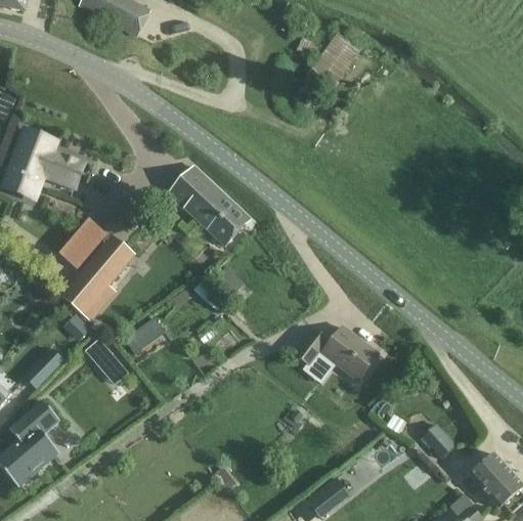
[(0,2),(23,8),(24,0),(0,0),(0,2)]
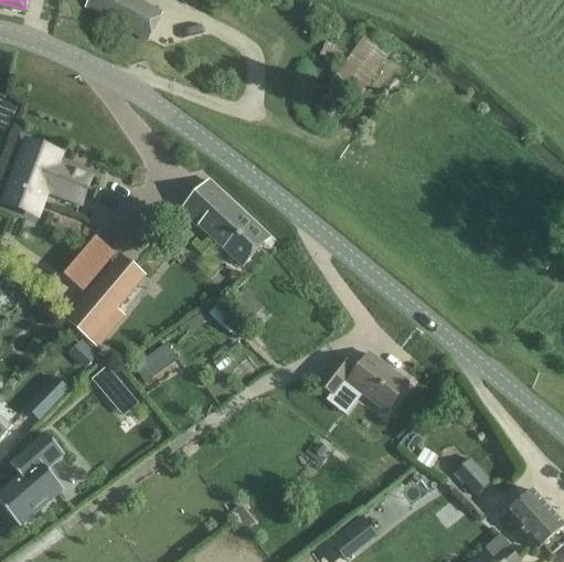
[(86,0),(84,4),(83,6),(85,7),(147,40),(162,10),(144,0),(86,0)]
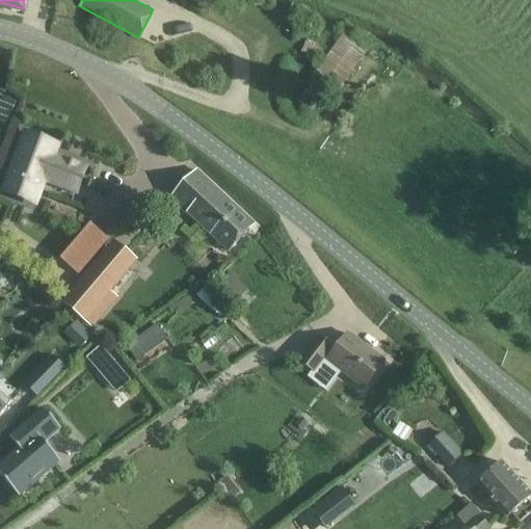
[(304,38),(298,53),(321,61),(310,77),(333,94),(364,51),(341,33),(329,48),(304,38)]
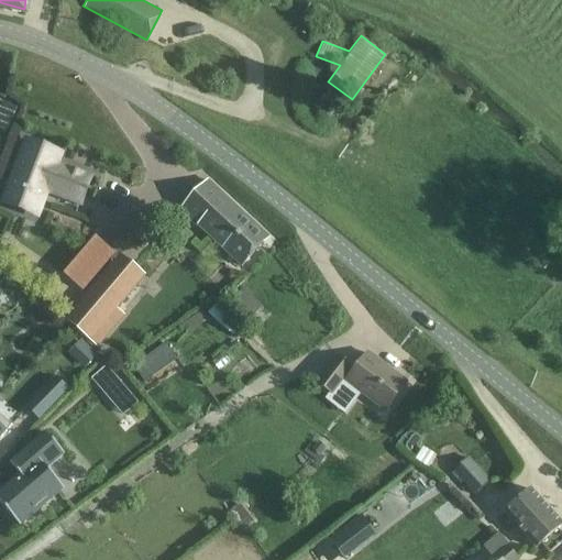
[(24,140),(8,185),(2,199),(36,212),(45,190),(78,202),(89,173),(56,161),(59,153),(24,140)]
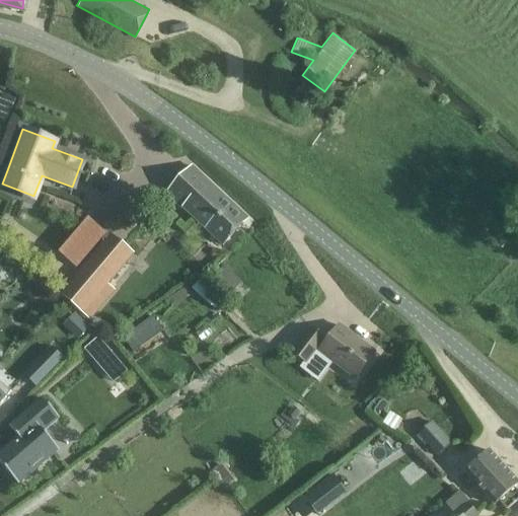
[(191,164),(185,171),(164,193),(178,206),(180,205),(220,242),(221,243),(246,216),(191,164)]
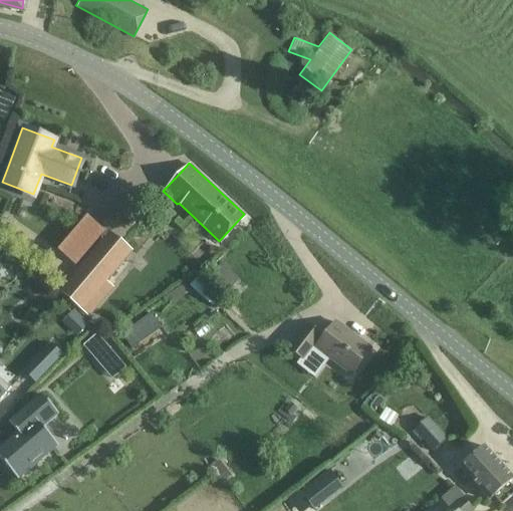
[(87,218),(60,250),(75,262),(74,263),(75,264),(103,230),(86,216),(87,218)]
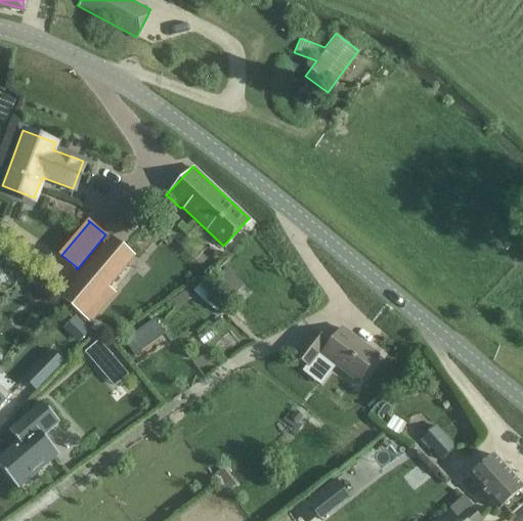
[(103,243),(59,295),(91,321),(117,292),(109,285),(127,263),(103,243)]
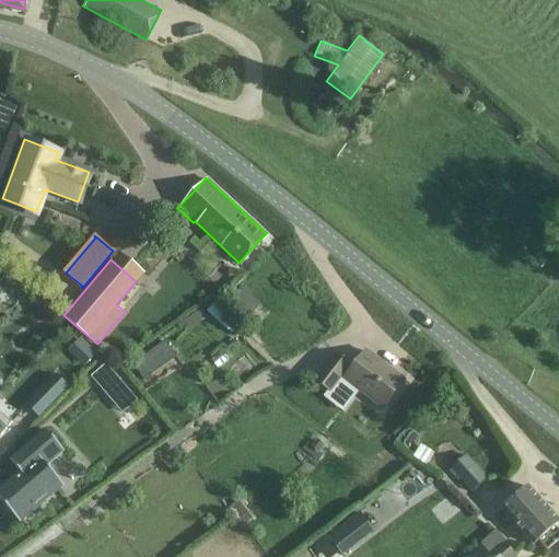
[(229,298),(248,315),(260,302),(241,285),(229,298)]
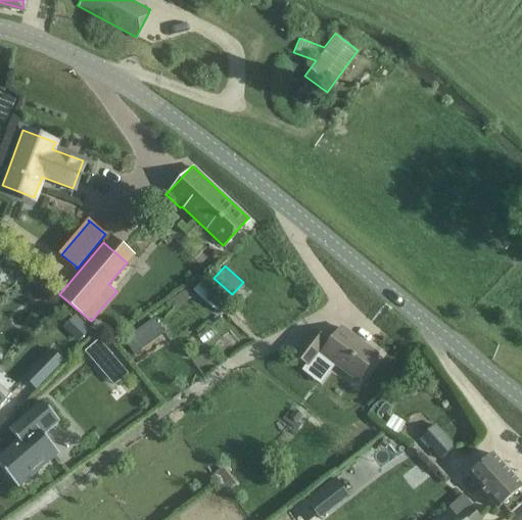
[(192,289),(216,309),(224,299),(200,279),(192,289)]
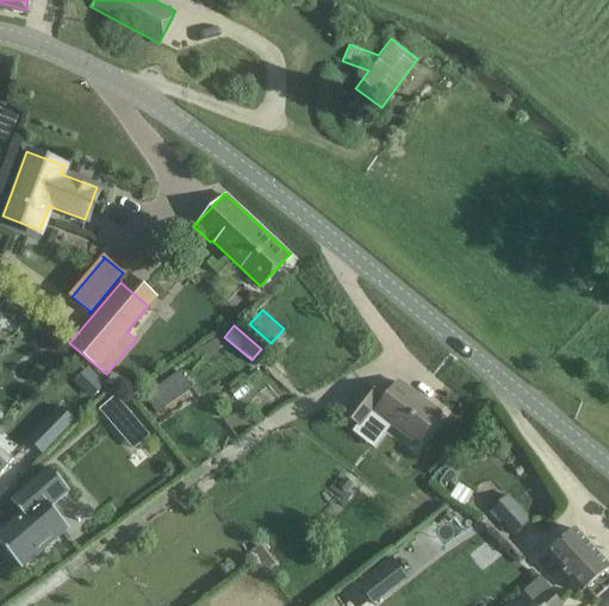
[(178,369),(143,393),(155,411),(190,387),(178,369)]
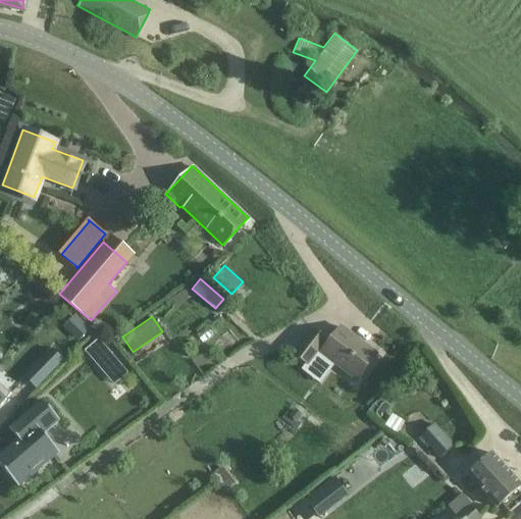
[(312,328),(294,353),(307,363),(317,349),(320,351),(320,352),(356,379),(376,353),(341,325),(328,342),(325,339),(312,328)]
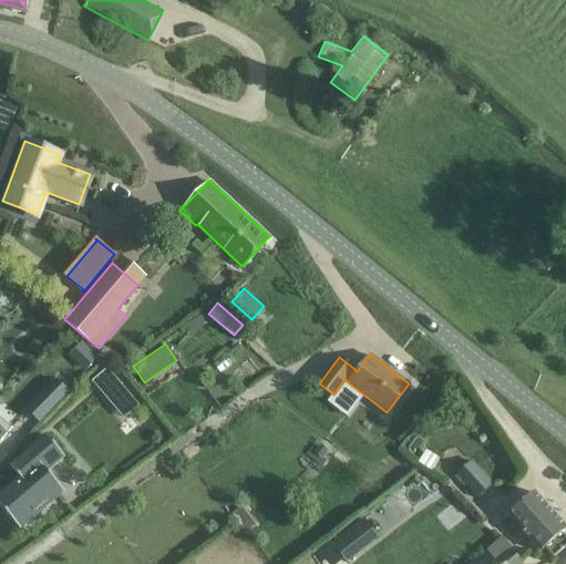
[(120,418),(140,403),(107,362),(89,377),(120,418)]
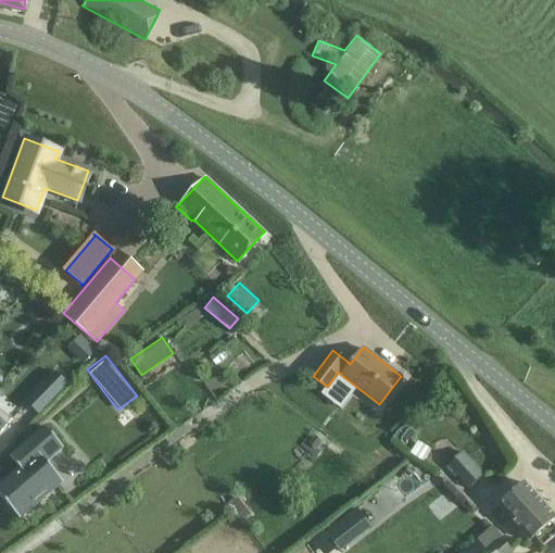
[(55,369),(25,401),(37,413),(67,381),(55,369)]
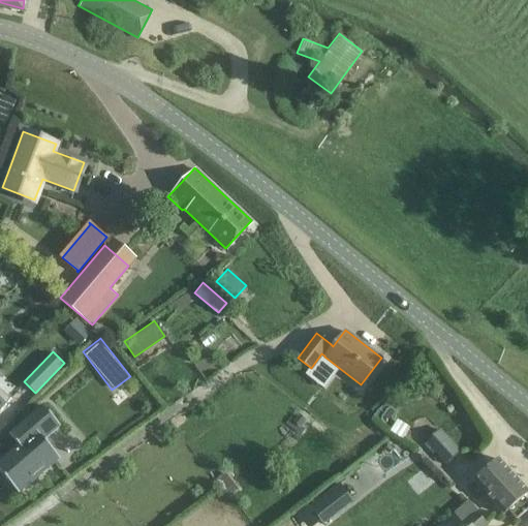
[(0,408),(10,397),(0,388),(0,408)]
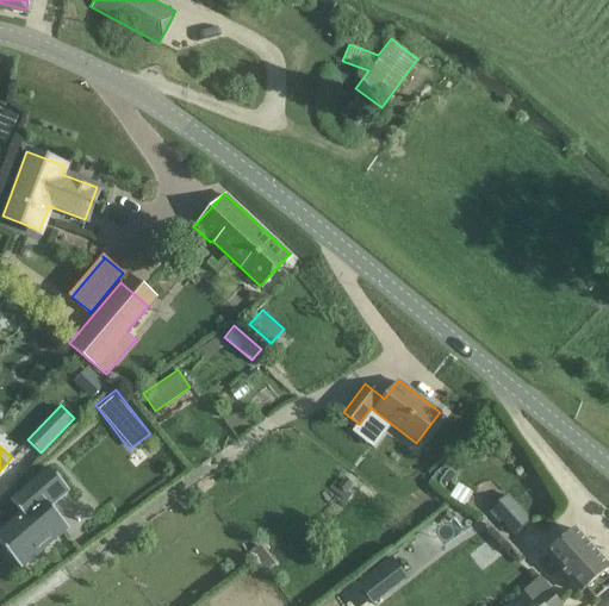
[(19,511),(0,526),(0,542),(22,568),(69,528),(51,506),(69,489),(48,464),(8,498),(19,511)]
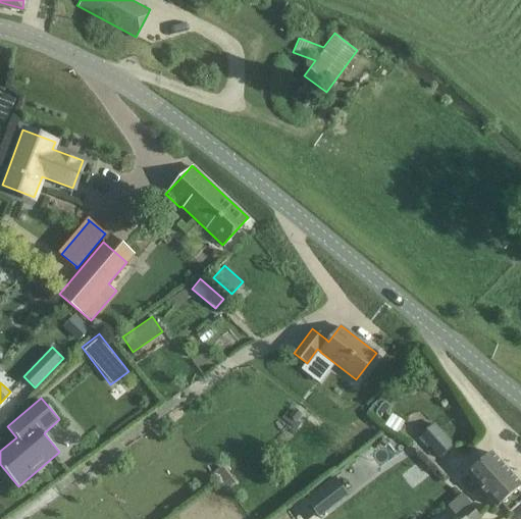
[(433,423),(419,436),(438,457),(453,444),(433,423)]
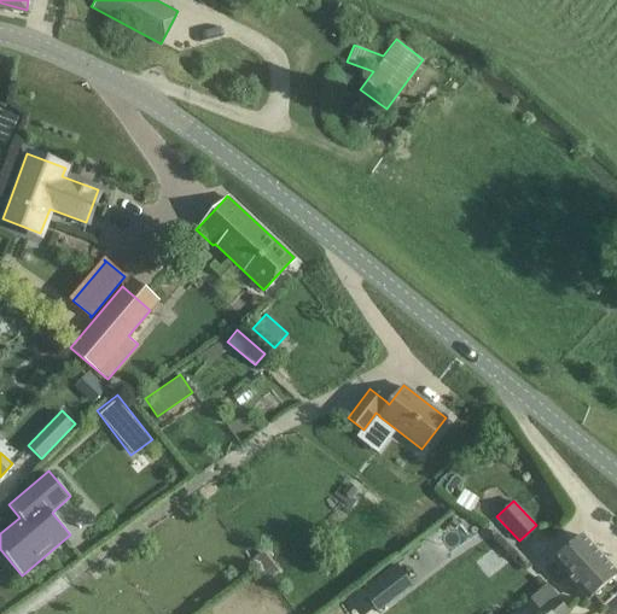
[(553,560),(587,598),(593,594),(603,604),(616,591),(616,584),(611,578),(616,573),(582,534),(553,560)]
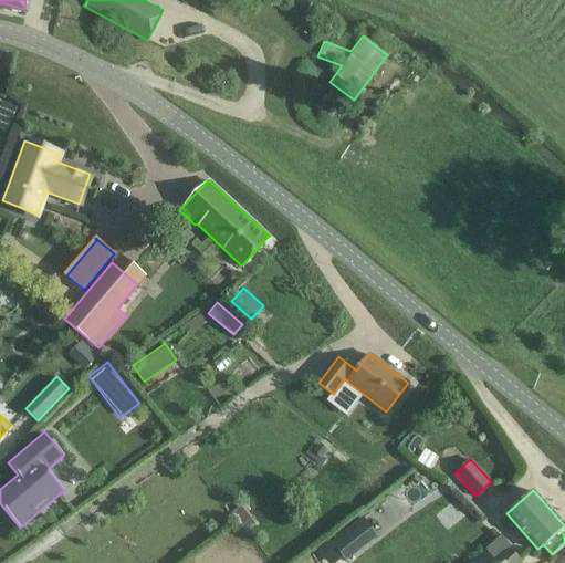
[(355,550),(341,532),(330,541),(344,559),(355,550)]
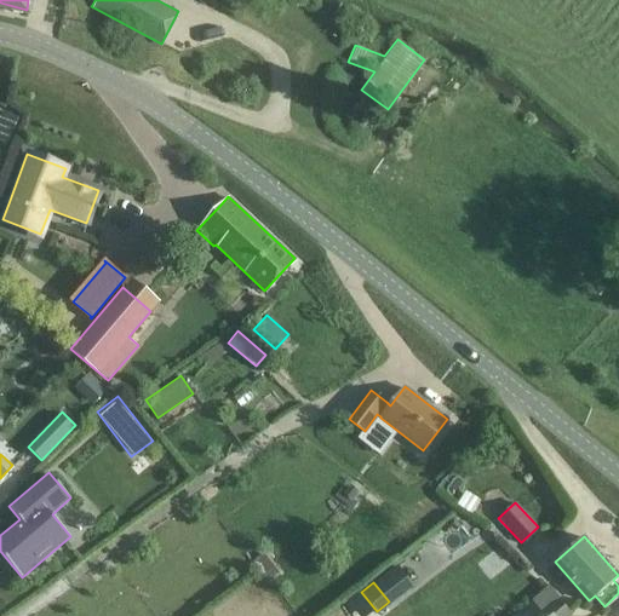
[(548,583),(531,598),(540,610),(559,596),(548,583)]
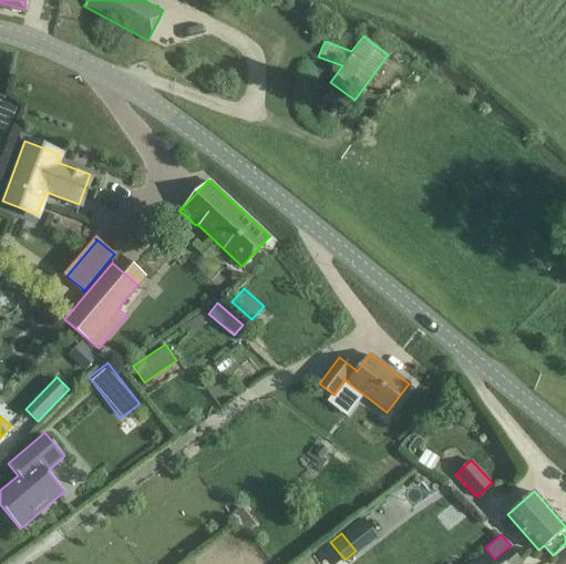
[(517,563),(521,562),(511,549),(492,563),(517,563)]
